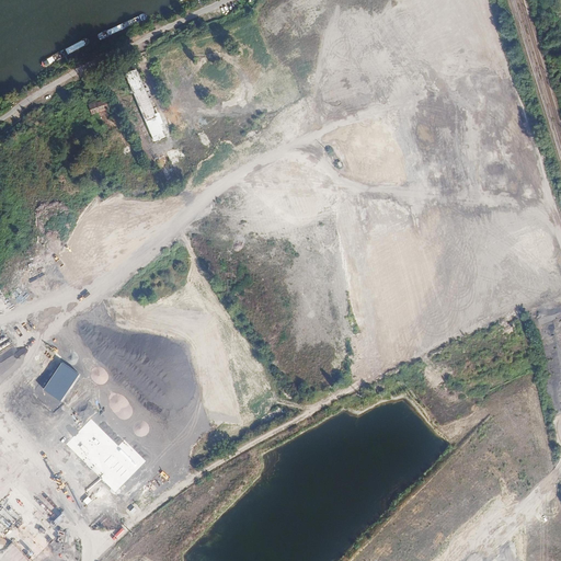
[(127,75),(147,122),(157,117),(137,70),(127,75)]
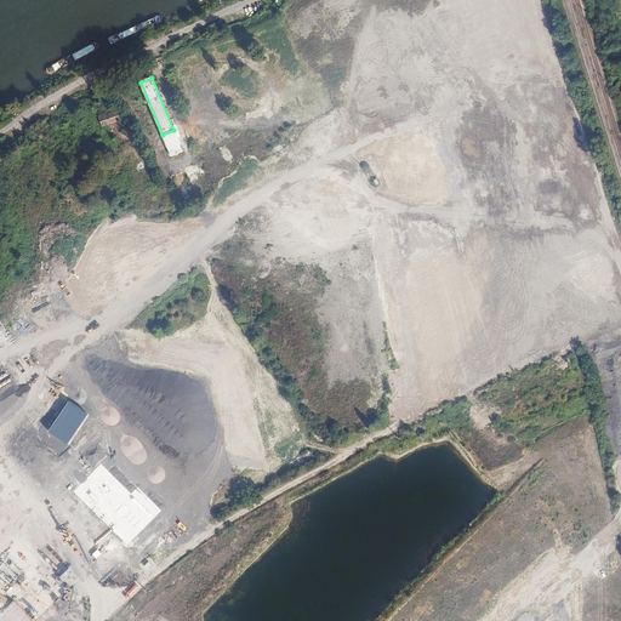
[(101,118),(104,127),(120,121),(117,112),(101,118)]
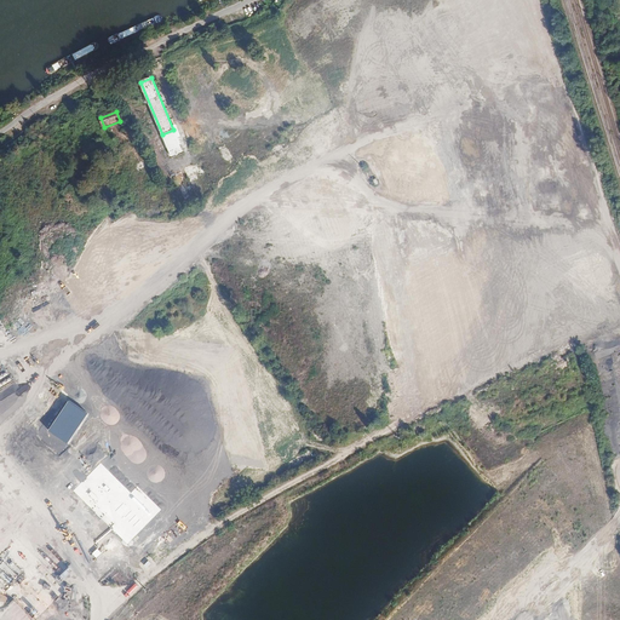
[(385,119),(395,133),(406,127),(402,122),(397,126),(390,115),(385,119)]
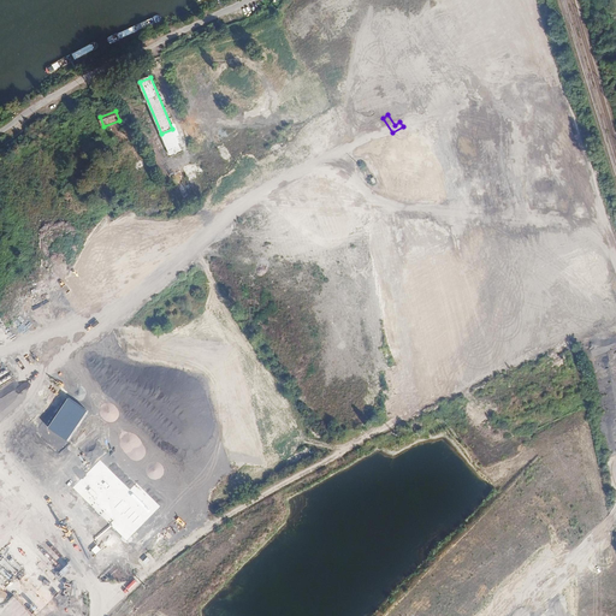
[(457,131),(445,135),(451,154),(465,149),(457,131)]
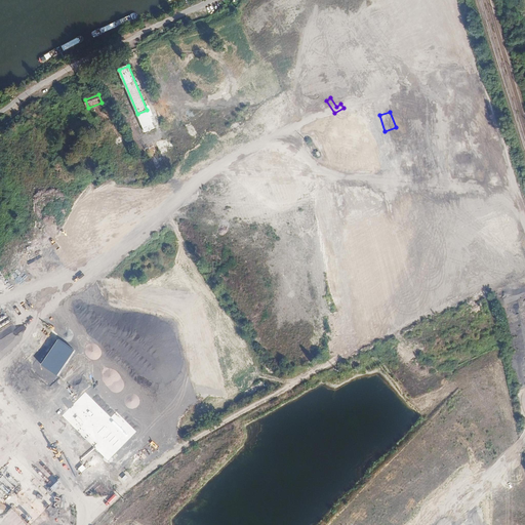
[(350,123),(342,125),(345,132),(352,130),(350,123)]
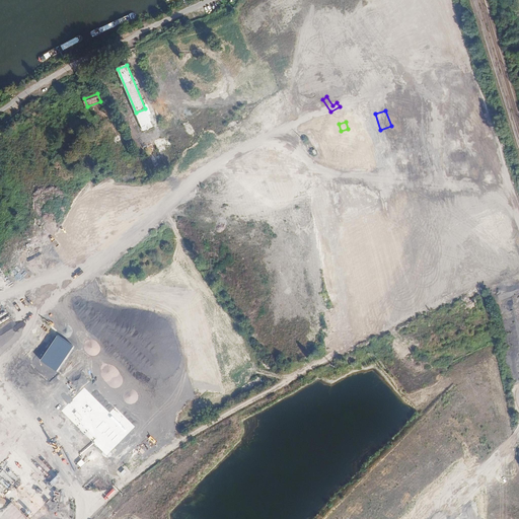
[(353,130),(346,133),(350,142),(357,139),(353,130)]
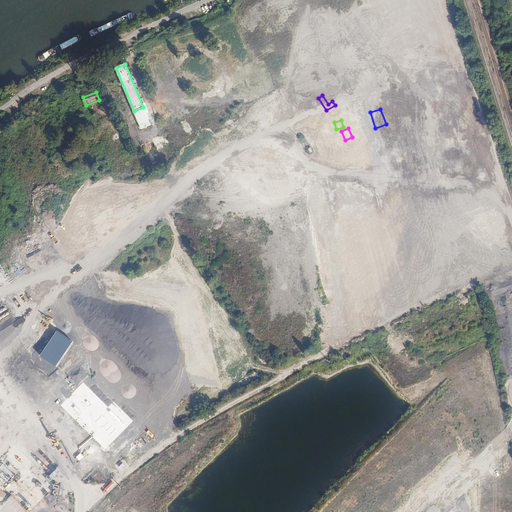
[(341,144),(338,130),(323,132),(325,147),(341,144)]
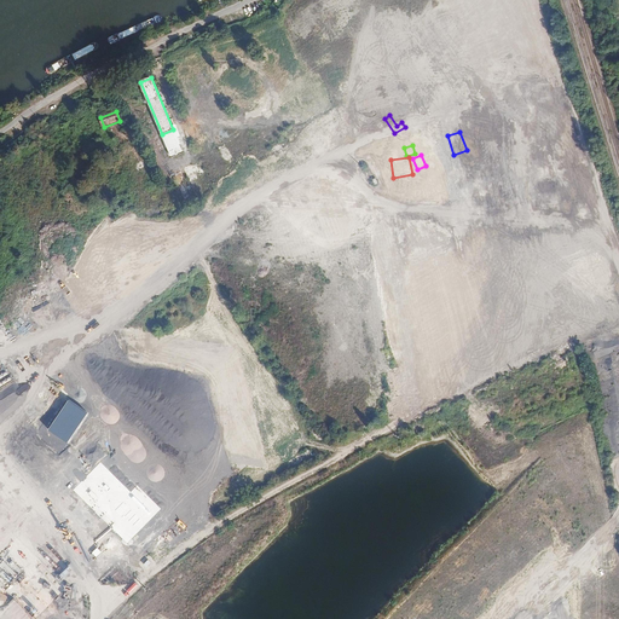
[(418,185),(424,200),(435,195),(429,180),(433,179),(431,173),(418,178),(421,184),(418,185)]
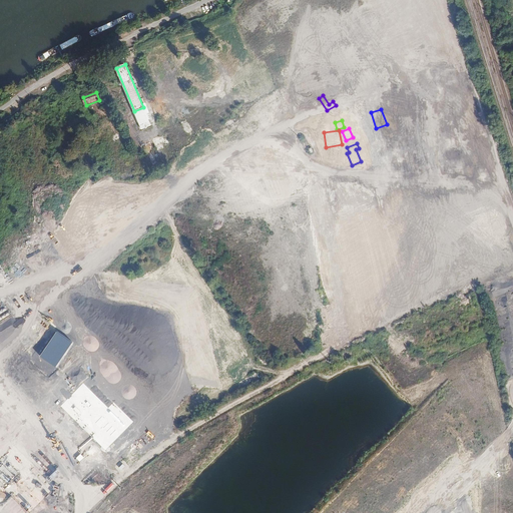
[(239,219),(235,212),(231,214),(235,222),(228,226),(230,231),(244,223),(241,218),(239,219)]
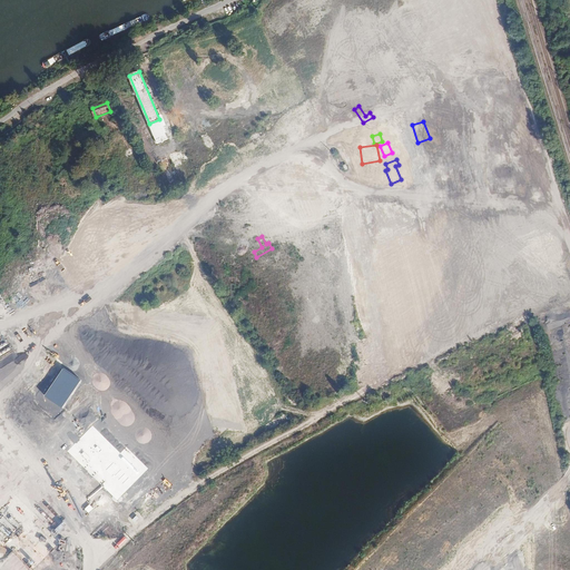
[(80,381),(62,369),(45,396),(62,409),(80,381)]
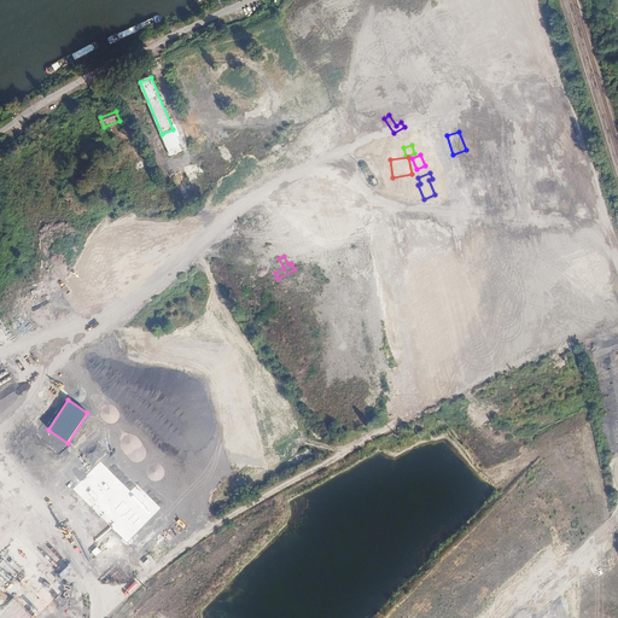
[(299,453),(303,460),(314,456),(310,448),(299,453)]
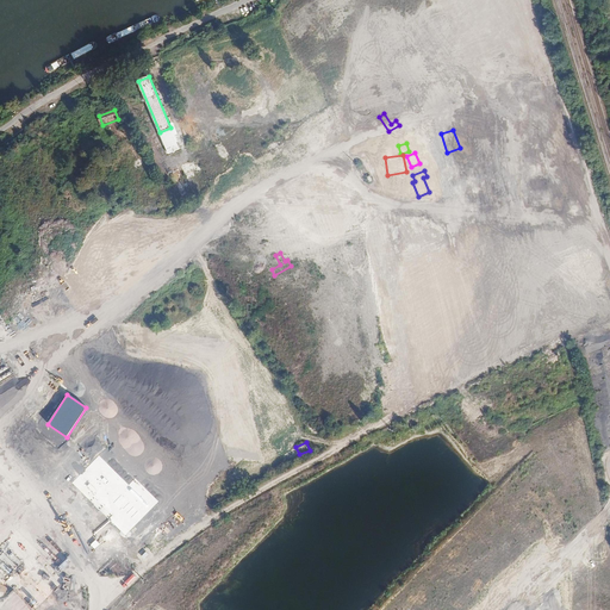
[(85,481),(88,489),(95,485),(93,479),(85,481)]
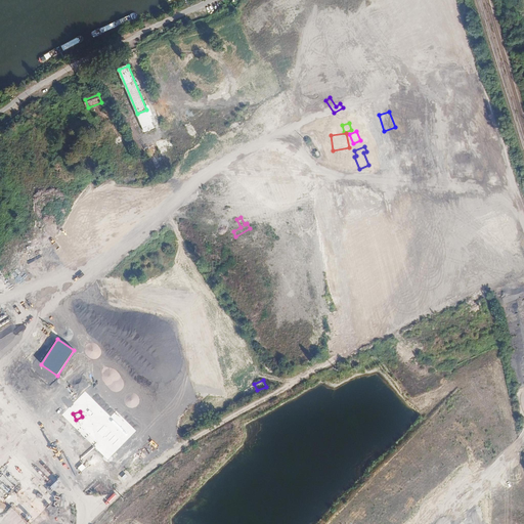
[(12,489),(15,486),(3,474),(0,477),(12,489)]
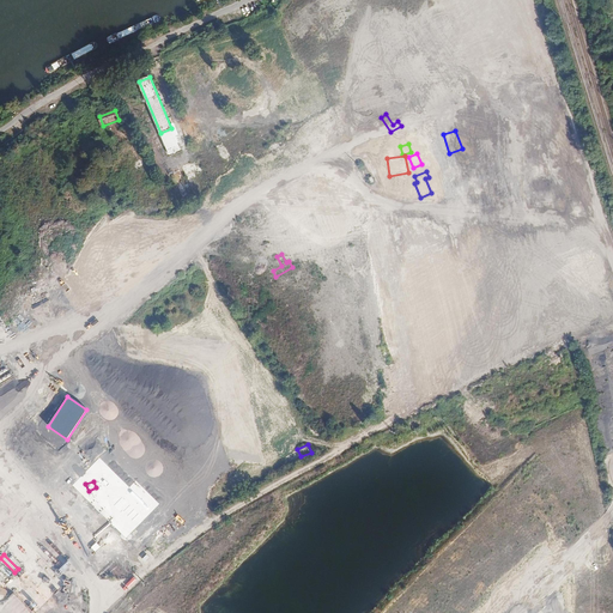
[(12,557),(10,560),(20,568),(23,564),(12,557)]
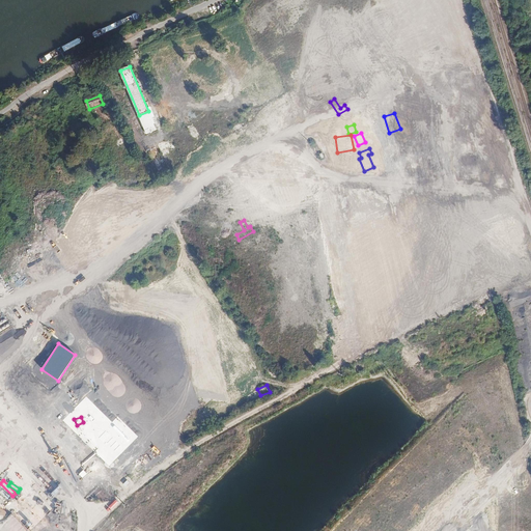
[(9,498),(10,497),(0,486),(0,520),(0,521),(5,515),(6,513),(9,510),(6,507),(10,501),(6,504),(4,509),(2,507),(0,505),(0,503),(1,502),(5,505),(9,498)]
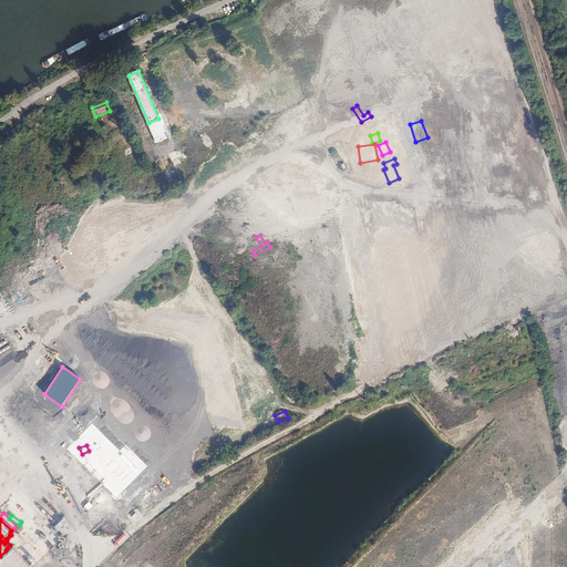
[(20,535),(16,538),(23,546),(30,539),(22,532),(20,535)]
